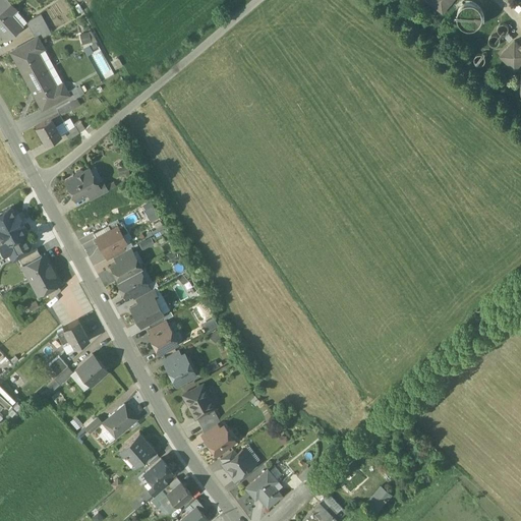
[(22,26),(5,7),(7,5),(2,0),(0,0),(0,34),(6,41),(22,26)]
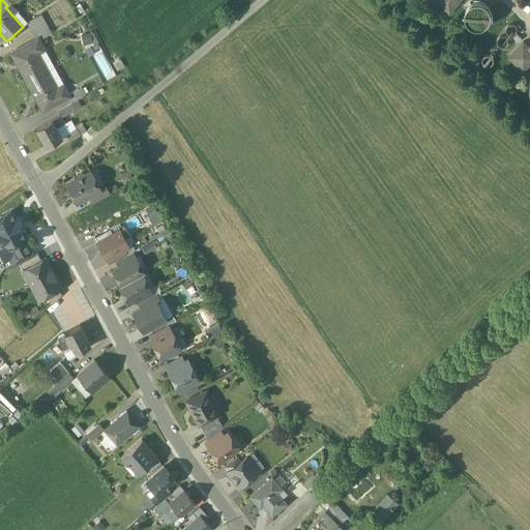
[(458,0),(435,0),(449,12),(457,4),(455,3),(458,0)]
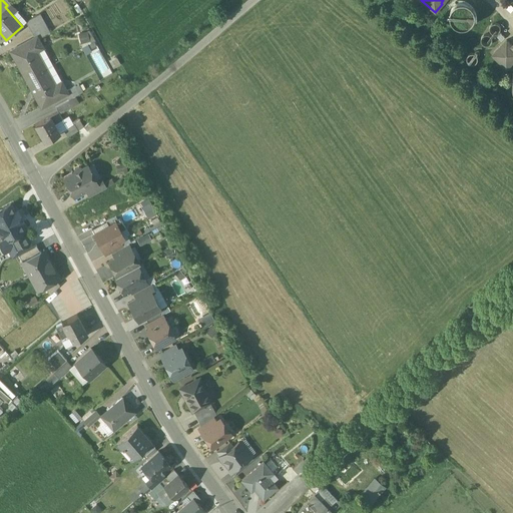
[(39,14),(25,22),(30,32),(44,25),(39,14)]
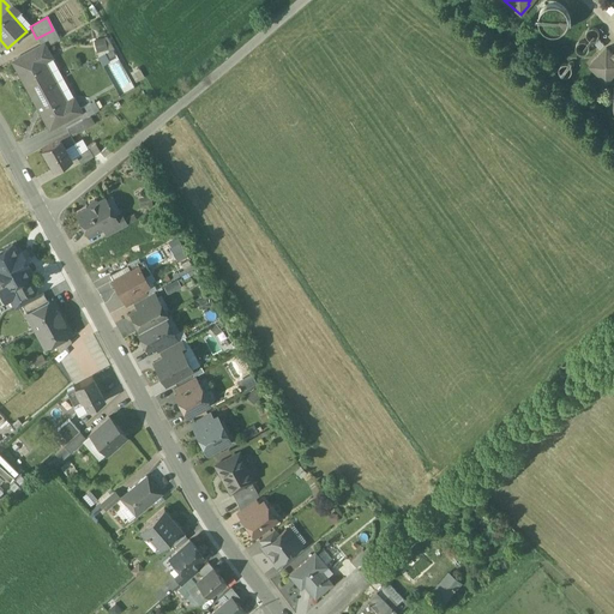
[(53,30),(36,38),(40,47),(42,46),(43,48),(59,40),(53,30)]
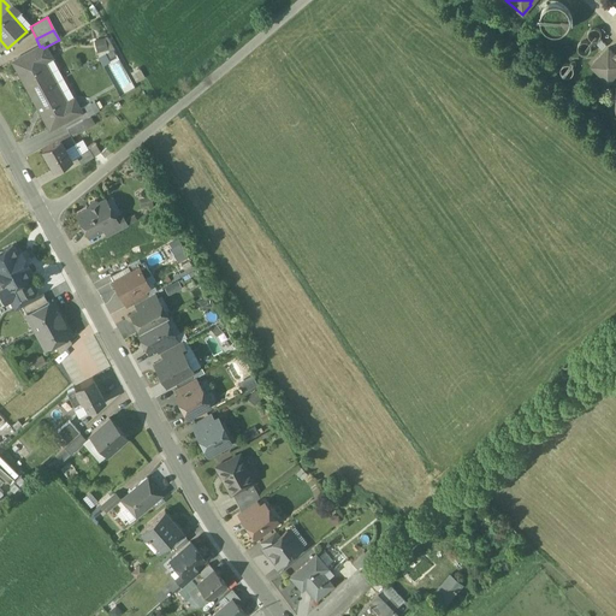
[(112,34),(93,40),(98,54),(108,52),(120,92),(130,88),(112,34)]
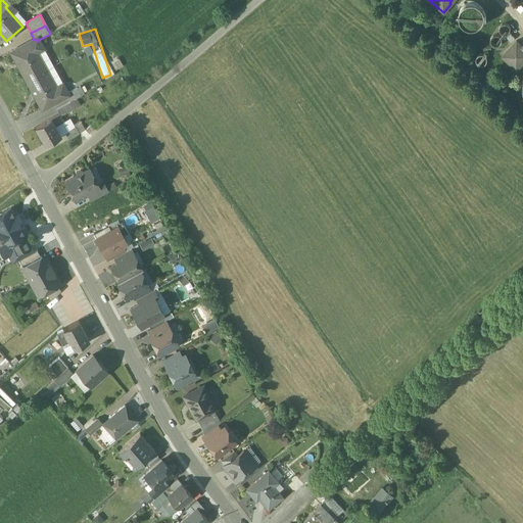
[(44,70),(34,52),(41,49),(37,41),(36,39),(34,40),(10,52),(16,62),(17,61),(28,80),(44,70)]
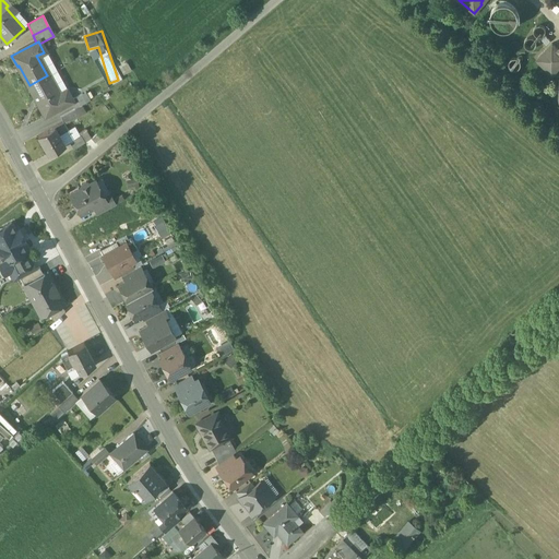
[(552,43),(537,58),(552,73),(558,66),(558,48),(552,43)]
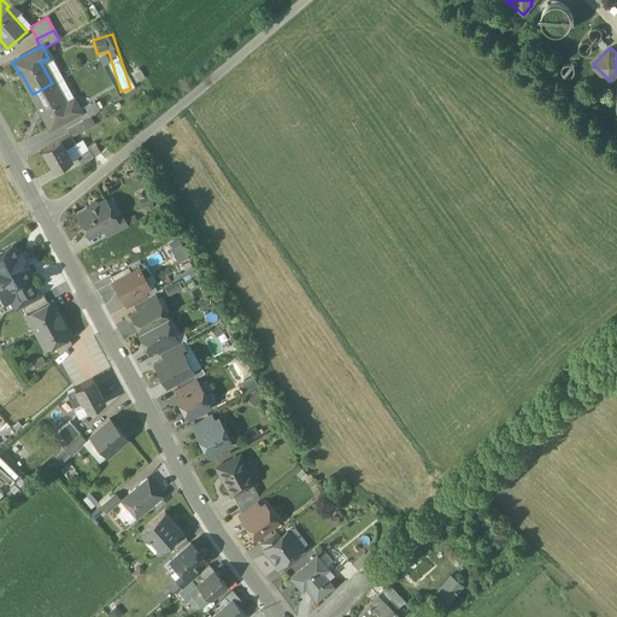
[(103,64),(110,62),(105,53),(99,56),(103,64)]
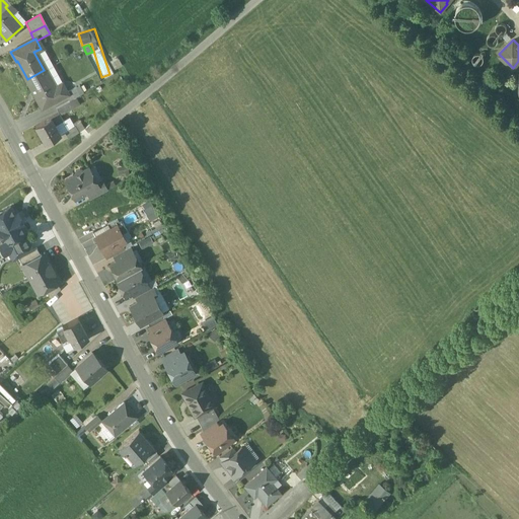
[(54,89),(44,70),(27,79),(38,98),(36,99),(42,108),(66,95),(67,95),(65,92),(61,85),(54,89)]
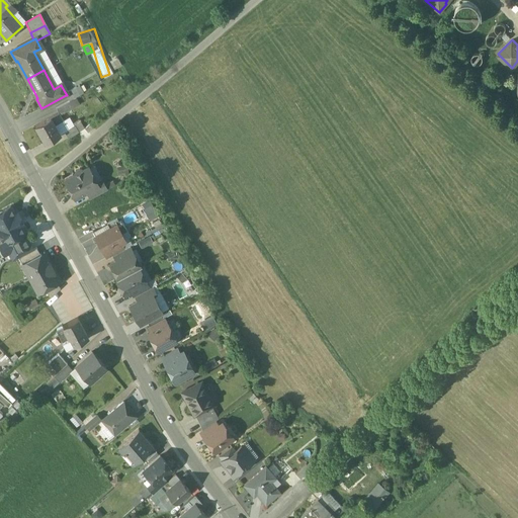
[(79,85),(65,92),(67,95),(66,95),(69,100),(83,93),(79,85)]
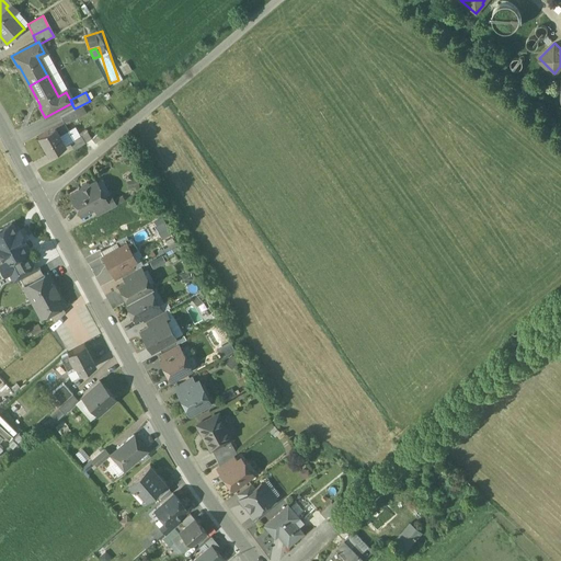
[(64,123),(55,127),(59,136),(68,130),(64,123)]
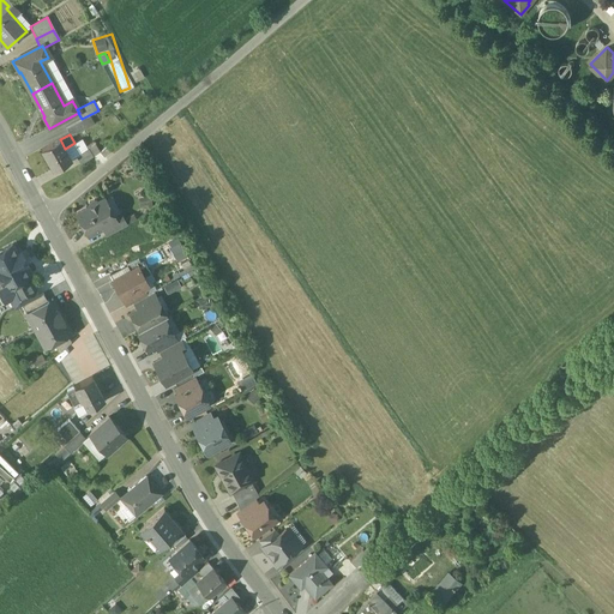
[(60,139),(42,150),(54,170),(71,160),(65,149),(60,139)]
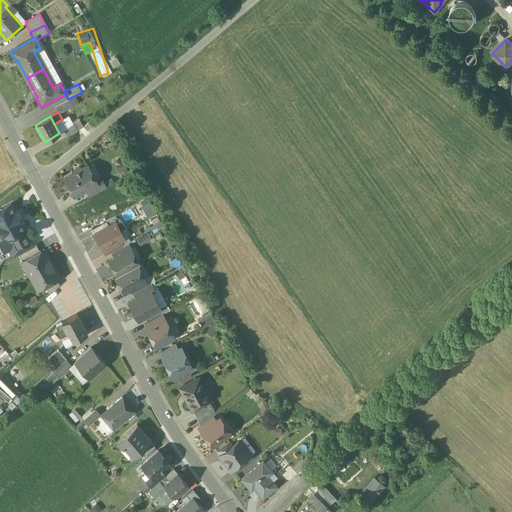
[(78,119),(72,122),(73,124),(77,130),(83,127),(78,119)]
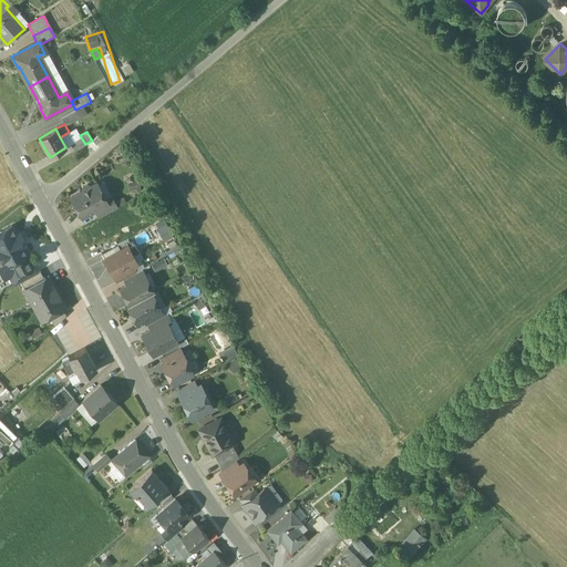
[(81,137),(71,144),(75,152),(85,144),(81,137)]
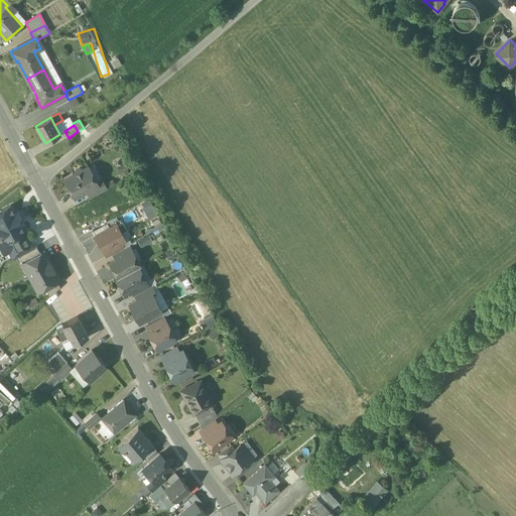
[(80,169),(75,171),(75,174),(65,179),(75,197),(86,190),(97,184),(95,180),(92,174),(89,173),(87,174),(85,170),(89,168),(88,167),(83,170),(80,169)]
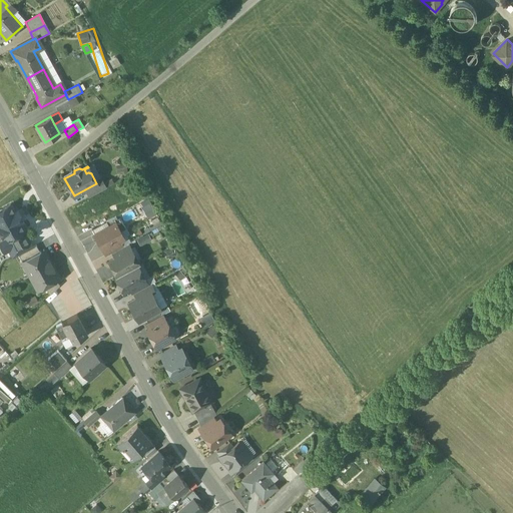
[(94,179),(96,183),(85,189),(89,196),(105,187),(99,177),(94,179)]
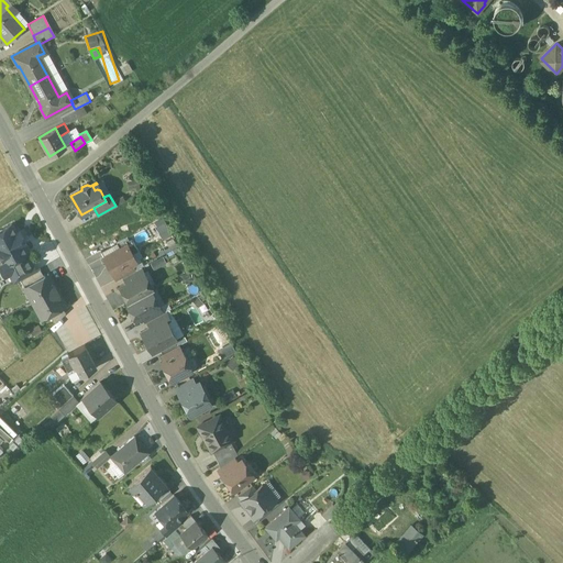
[(165,221),(156,227),(163,239),(172,234),(165,221)]
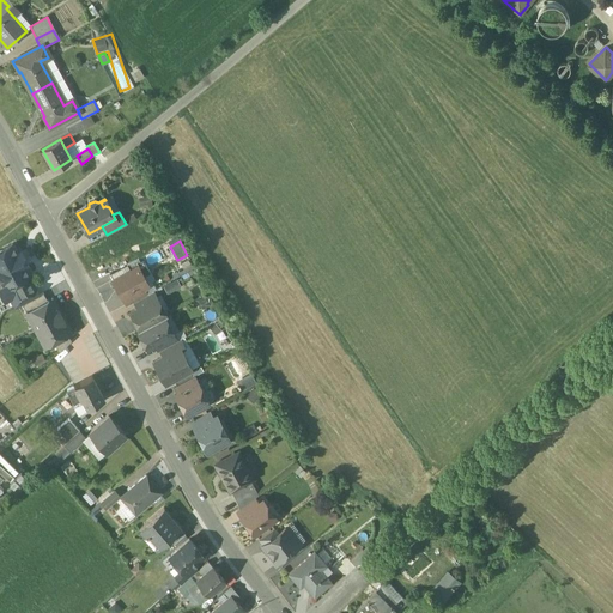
[(17,252),(12,243),(4,248),(2,253),(0,252),(0,275),(5,285),(0,287),(0,290),(5,299),(11,296),(31,285),(26,275),(29,274),(25,266),(29,265),(20,249),(17,252)]
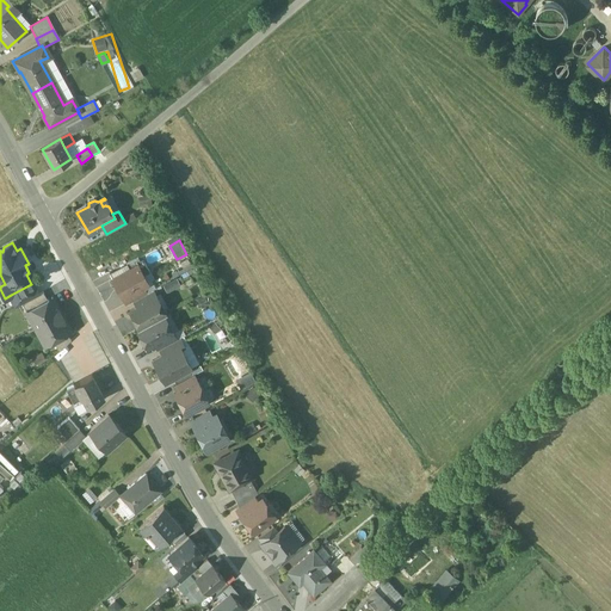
[(137,258),(127,264),(129,270),(137,265),(141,264),(137,258)]
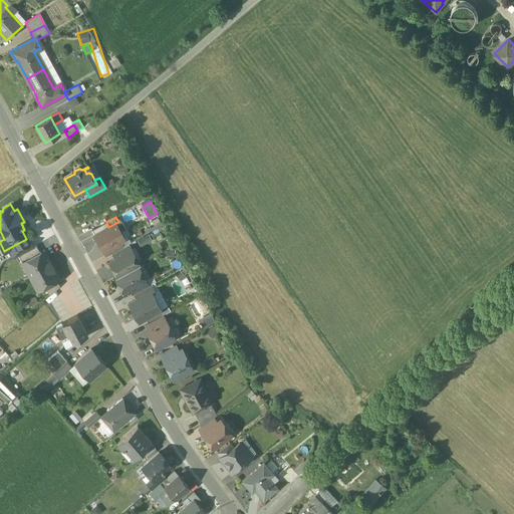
[(108,227),(94,235),(102,250),(118,241),(123,238),(123,237),(121,238),(114,226),(116,225),(115,223),(108,227)]
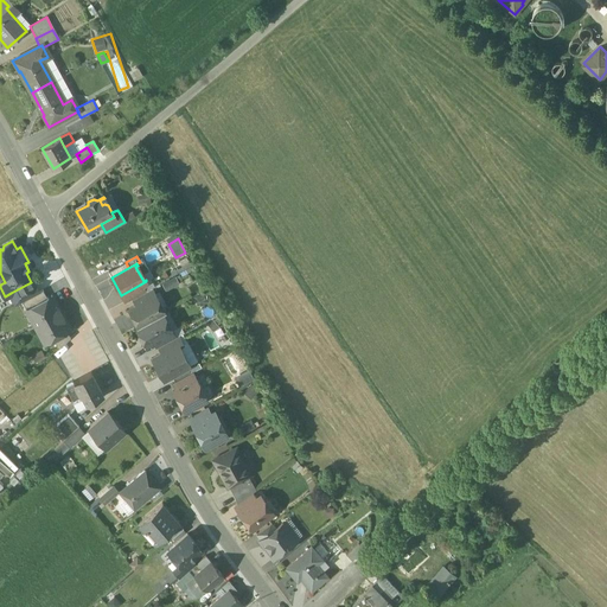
[(166,289),(180,282),(176,274),(161,282),(166,289)]
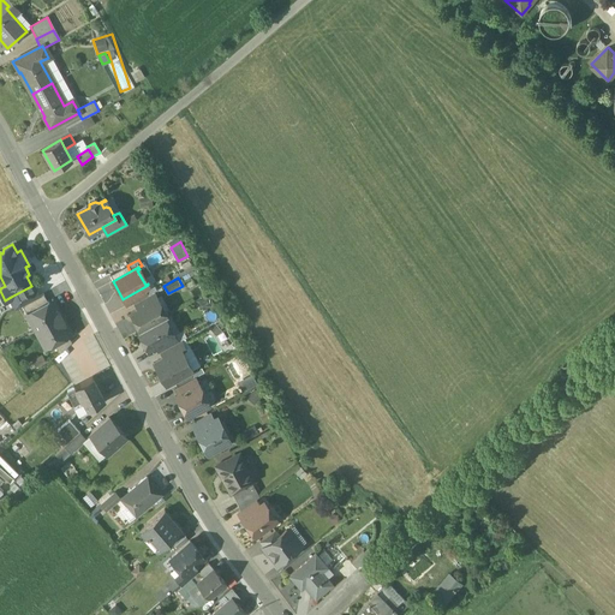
[(31,286),(11,297),(17,309),(22,305),(37,297),(31,286)]
